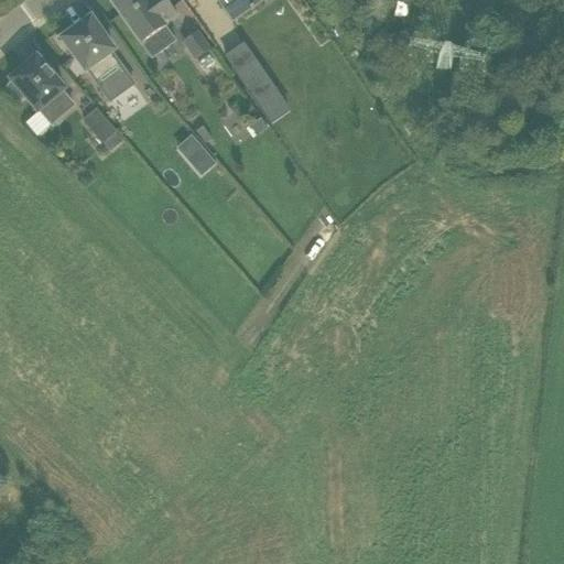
[(118,0),(111,4),(141,46),(166,28),(164,25),(177,17),(165,0),(118,0)]
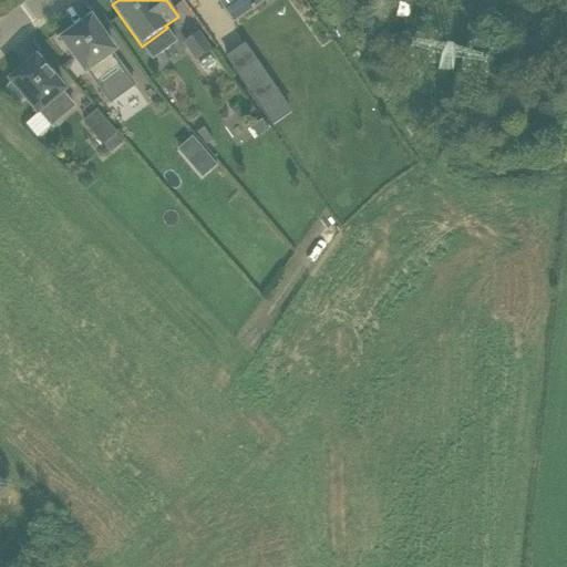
[(114,52),(91,20),(76,30),(73,29),(58,40),(69,55),(72,53),(85,73),(88,71),(96,84),(121,66),(112,54),(114,52)]
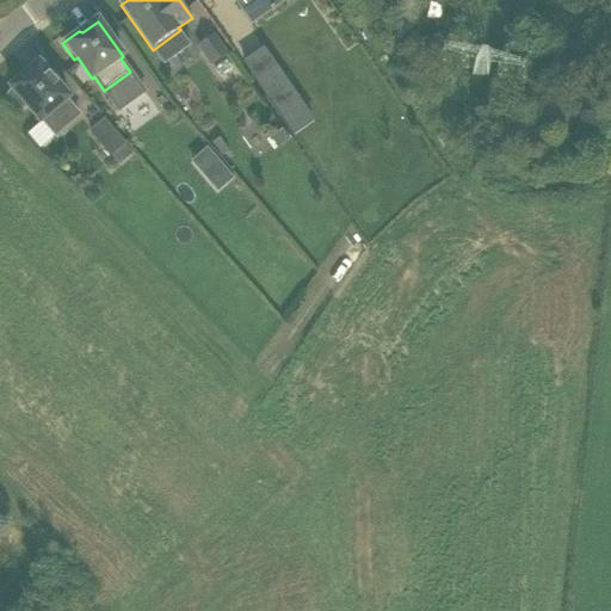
[(229,54),(216,36),(207,43),(210,49),(205,53),(213,65),(229,54)]
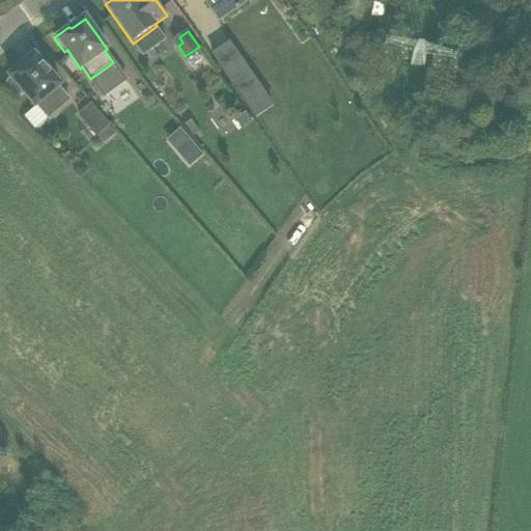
[(34,56),(10,77),(11,78),(7,83),(21,93),(23,91),(35,107),(45,99),(56,111),(68,100),(58,88),(60,86),(34,56)]
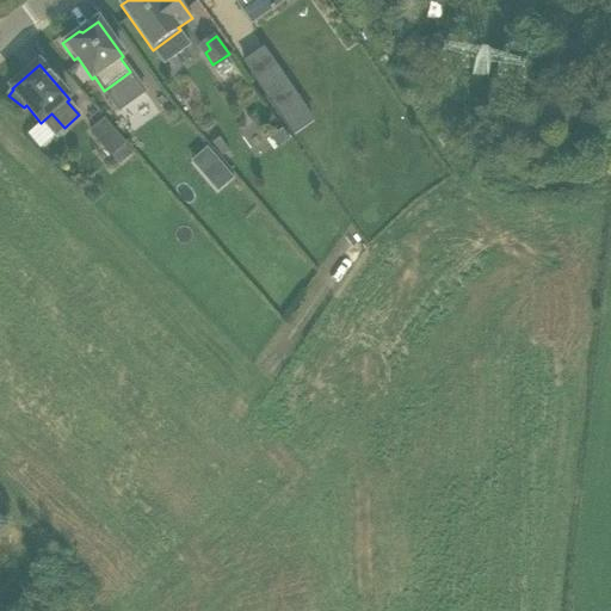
[(258,86),(276,111),(297,96),(279,72),(258,86)]
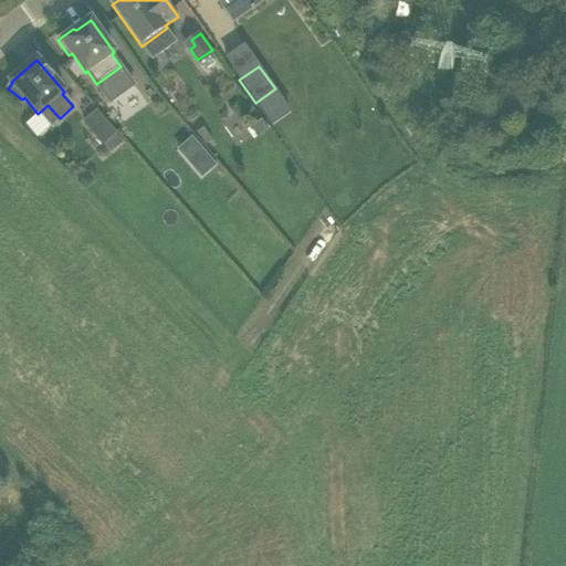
[(97,111),(84,122),(103,144),(104,143),(116,133),(97,111)]
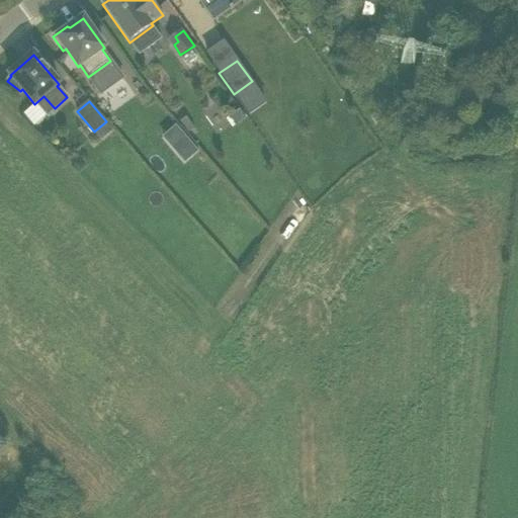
[(95,131),(103,140),(114,131),(106,121),(95,131)]
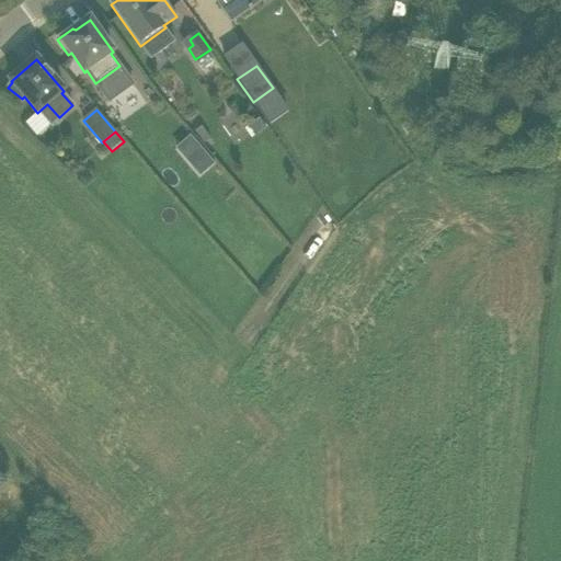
[(192,135),(176,148),(199,176),(216,162),(192,135)]
